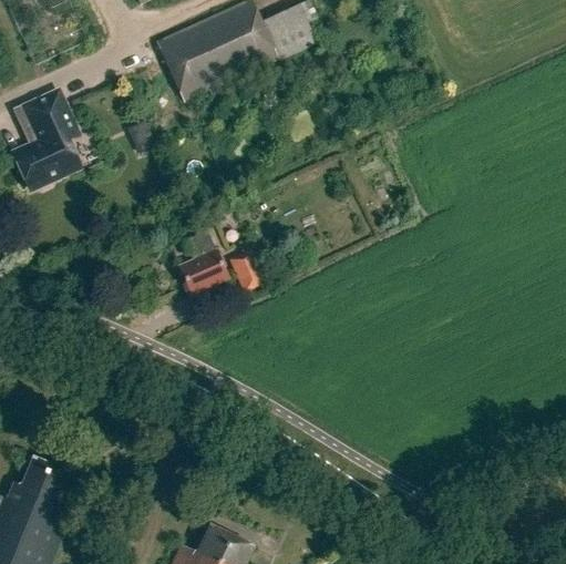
[(183,102),(316,42),(298,4),(260,21),(250,0),(245,0),(155,41),(183,102)]
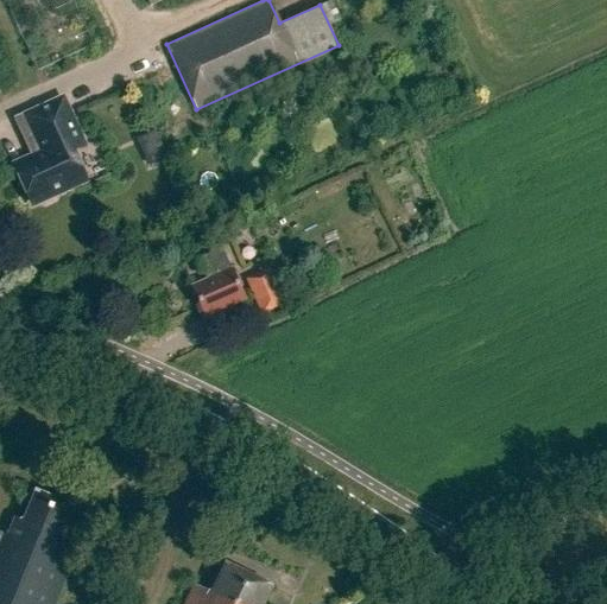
[(14,165),(31,202),(38,198),(43,201),(52,196),(54,191),(83,178),(68,144),(78,139),(61,100),(26,115),(39,146),(37,154),(14,165)]
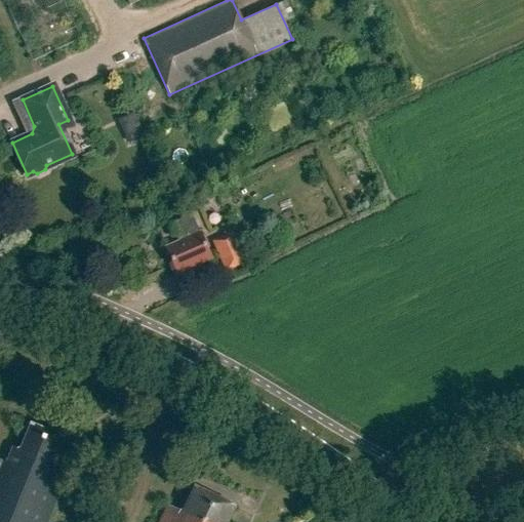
[(135,139),(151,132),(139,110),(124,118),(135,139)]
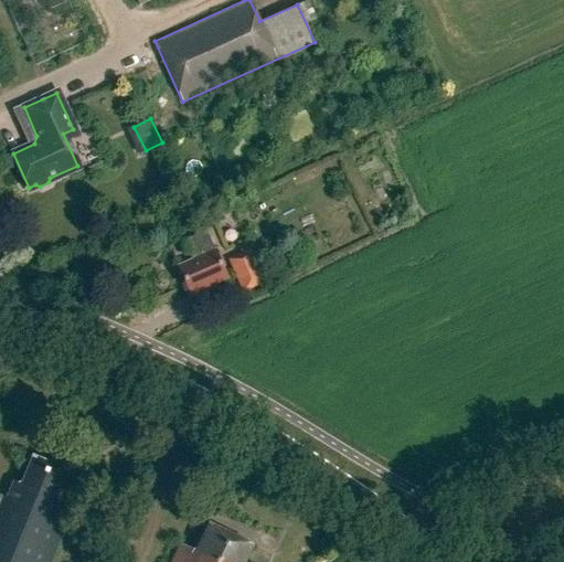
[(192,260),(177,266),(189,294),(226,277),(205,230),(183,240),(192,260)]
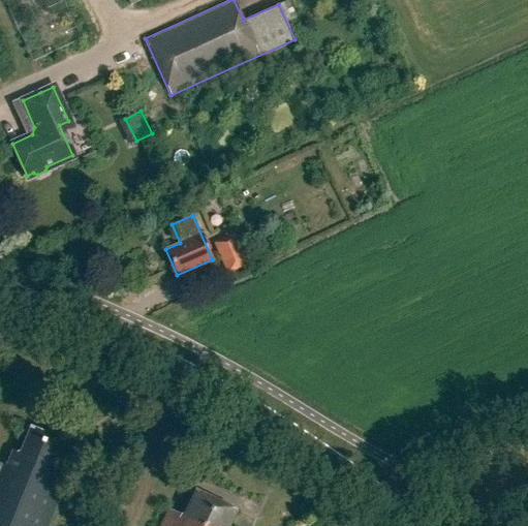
[(233,234),(214,242),(227,272),(247,264),(242,252),(241,252),(233,234)]
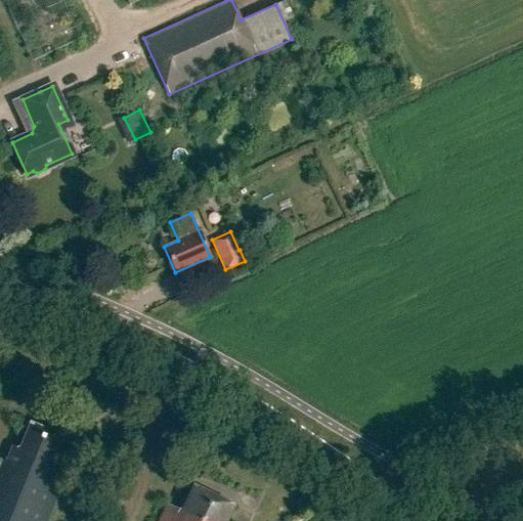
[(52,462),(62,436),(29,423),(18,448),(11,445),(5,461),(2,460),(0,464),(0,520),(46,520),(68,468),(52,462)]
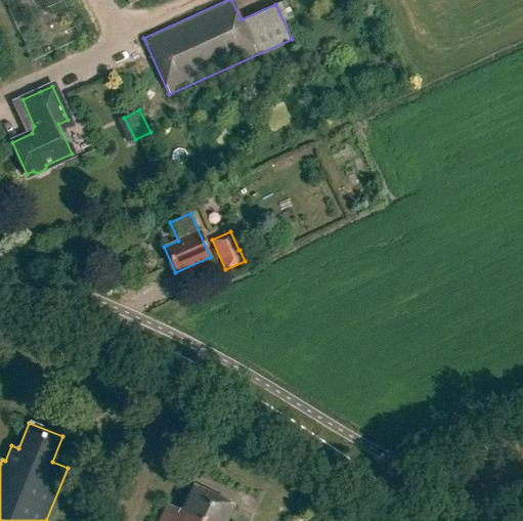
[(225,520),(233,505),(193,486),(181,511),(166,503),(157,520),(225,520)]
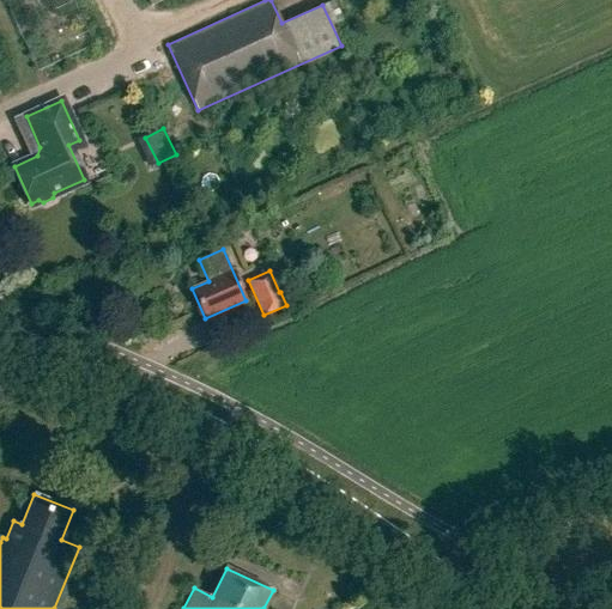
All buildings are outlined.
